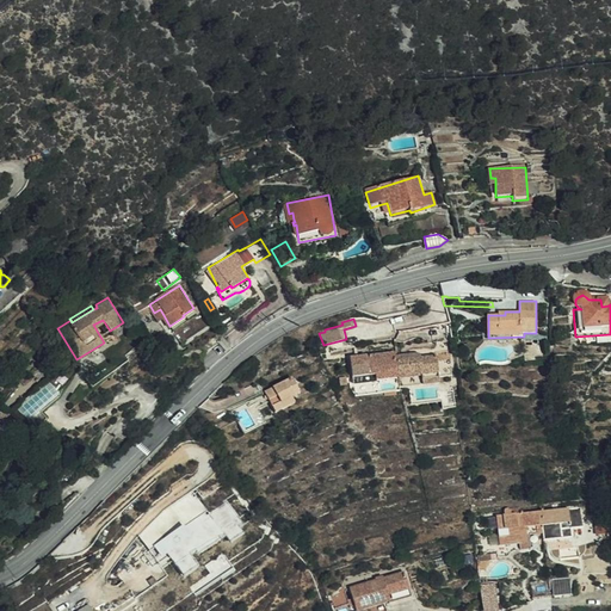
[(399,378),(396,362),(395,356),(395,351),(350,356),(352,382),(399,378)]
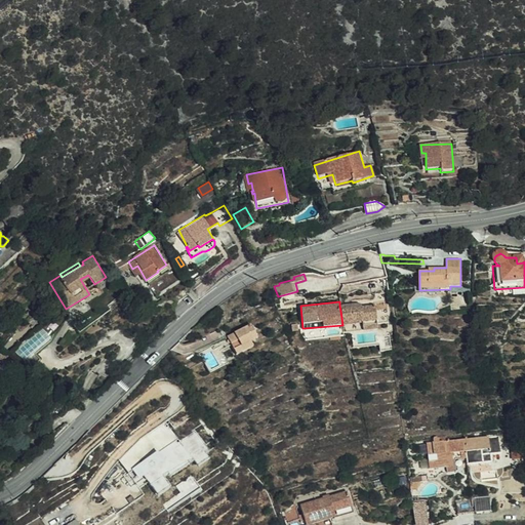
[(374,307),(374,312),(387,310),(385,301),(373,304),(374,307)]
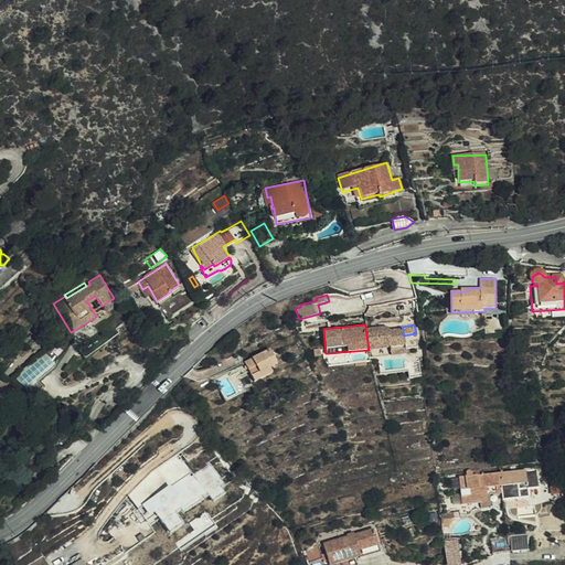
[(375,333),(366,334),(369,350),(371,361),(406,356),(403,336),(403,330),(390,331),(385,328),(375,328),(375,333)]
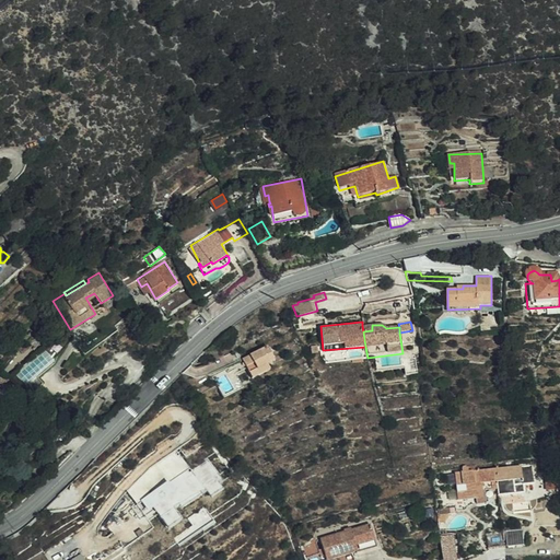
[(269,364),(277,360),(269,346),(244,359),(254,378),(271,369),(269,364)]
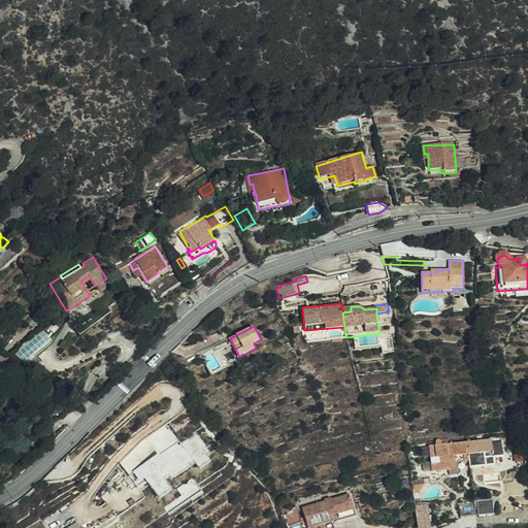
[(382,348),(383,357),(394,355),(393,347),(382,348)]
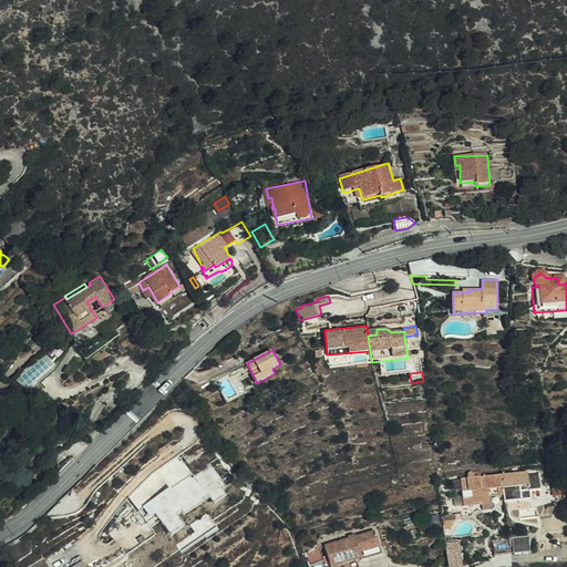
[(29,389),(32,393),(34,395),(42,390),(43,388),(42,385),(38,381),(29,389)]
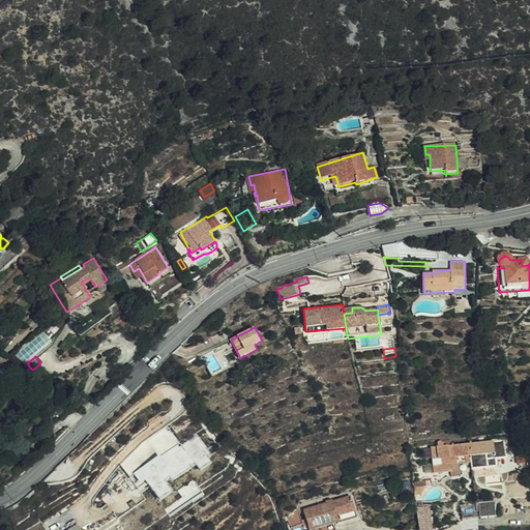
[(497,442),(471,444),(473,464),(473,470),(499,468),(497,442)]
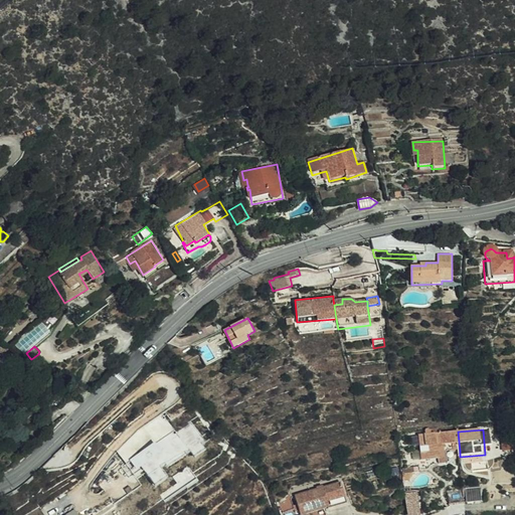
[(460,451),(458,432),(420,436),(422,454),(428,454),(430,460),(447,459),(447,453),(460,451)]
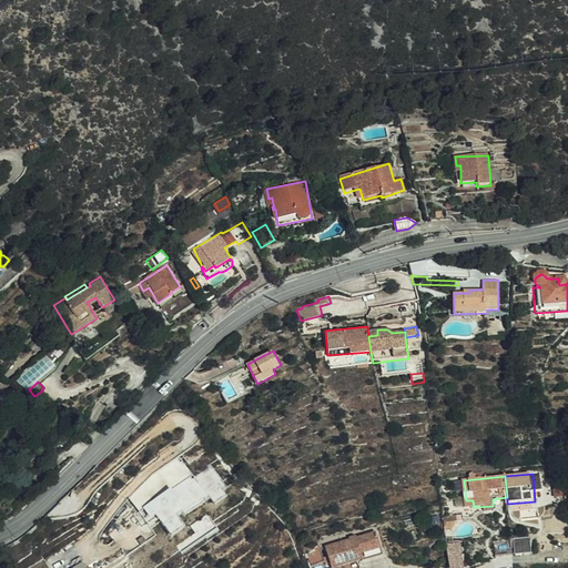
[(193,486),(190,479),(183,485),(186,490),(193,486)]
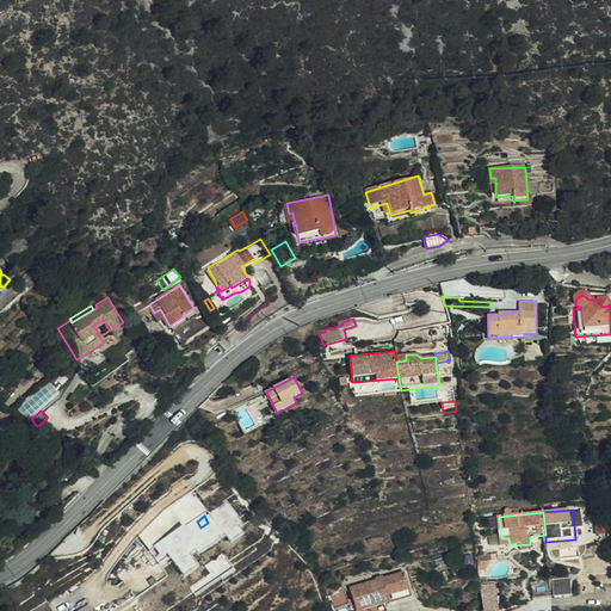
[(209,556),(205,551),(198,541),(203,538),(196,528),(166,548),(164,544),(148,555),(153,562),(162,555),(165,557),(166,556),(167,559),(171,556),(172,557),(168,560),(173,567),(177,566),(183,574),(209,556)]
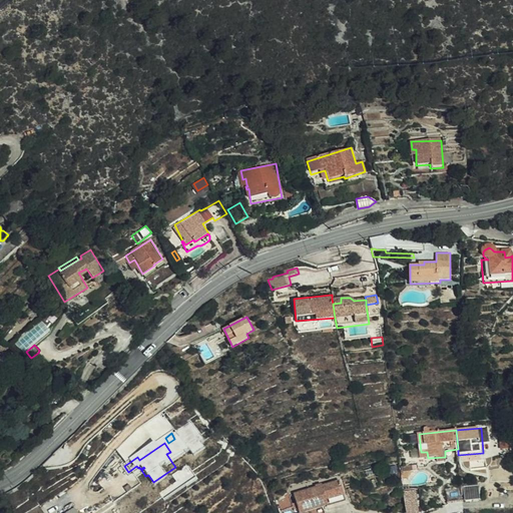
[(166,454),(172,463),(185,454),(179,445),(170,452),(166,454)]
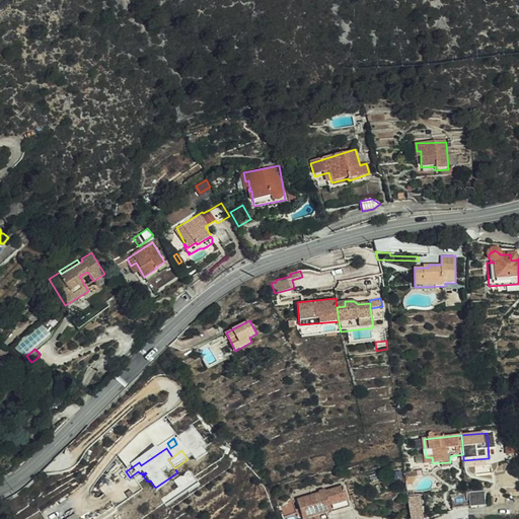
[(406,475),(409,485),(415,485),(418,479),(418,475),(406,475)]
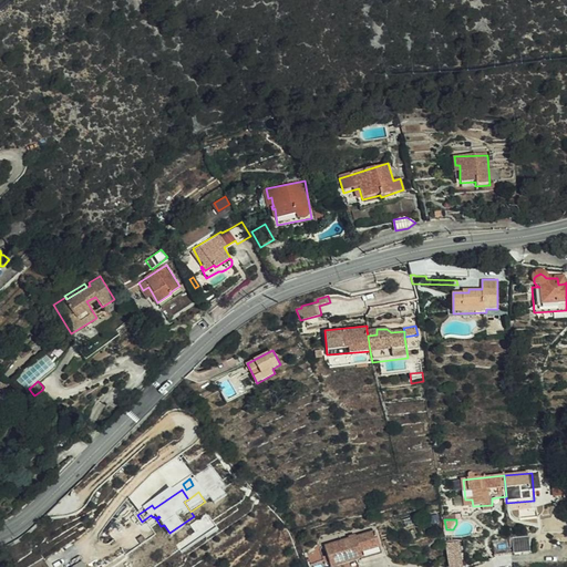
[(383,555),(377,532),(358,537),(357,536),(350,538),(350,539),(326,546),(330,566),(332,566),(361,559),(362,560),(383,555)]
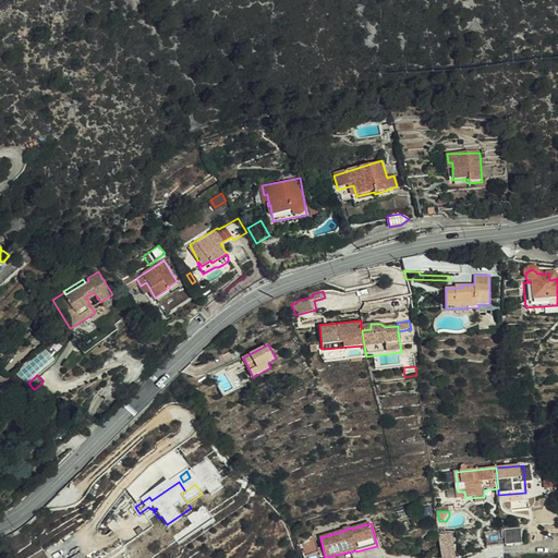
[(523,544),(522,529),(507,530),(508,545),(523,544)]
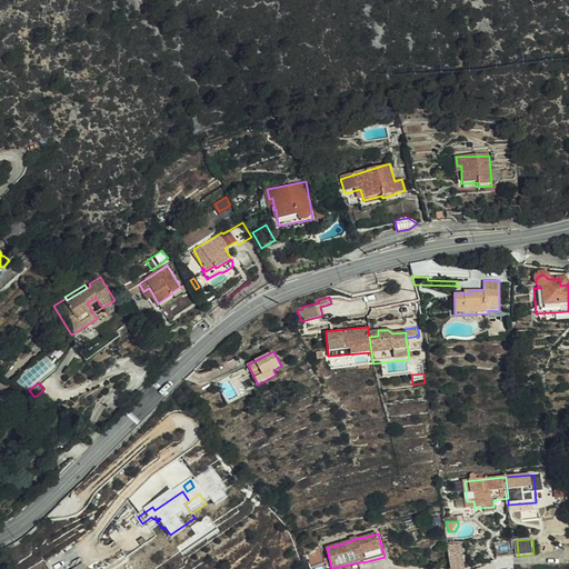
[(498,557),(513,556),(512,540),(497,542),(498,557)]
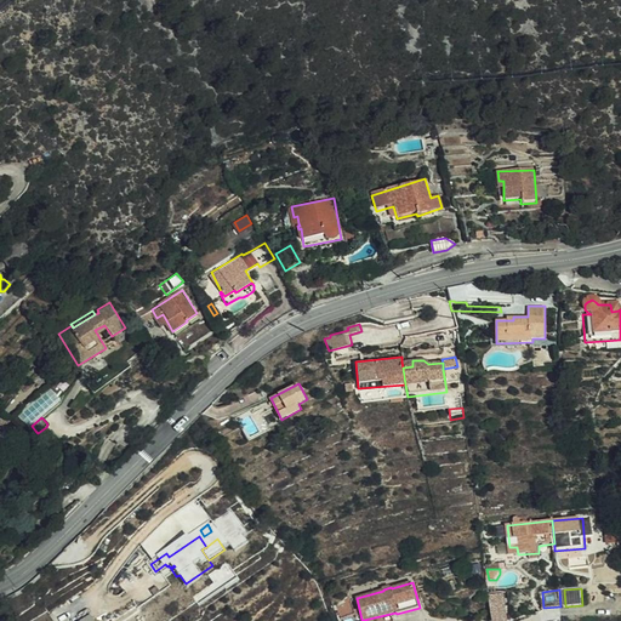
[(491,596),(493,620),(506,620),(503,596),(491,596)]
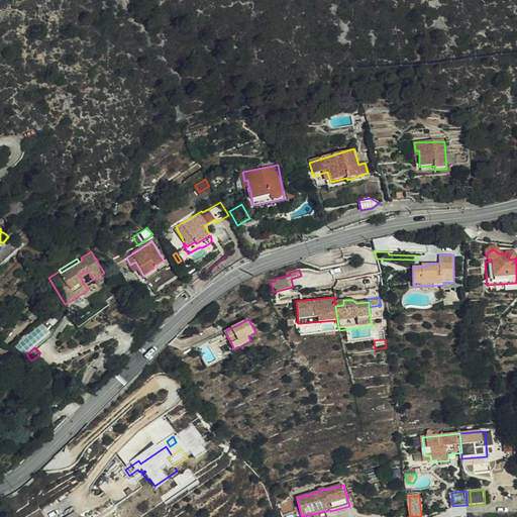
[(293,500),(282,501),(284,513),(295,511),(293,500)]
